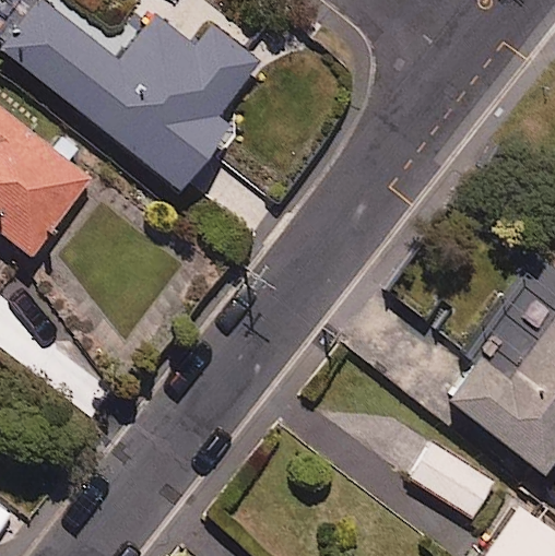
[(126,52),(59,0),(15,0),(0,19),(0,48),(179,190),(231,126),(219,116),(261,61),(212,23),(196,45),(156,14),(126,52)]
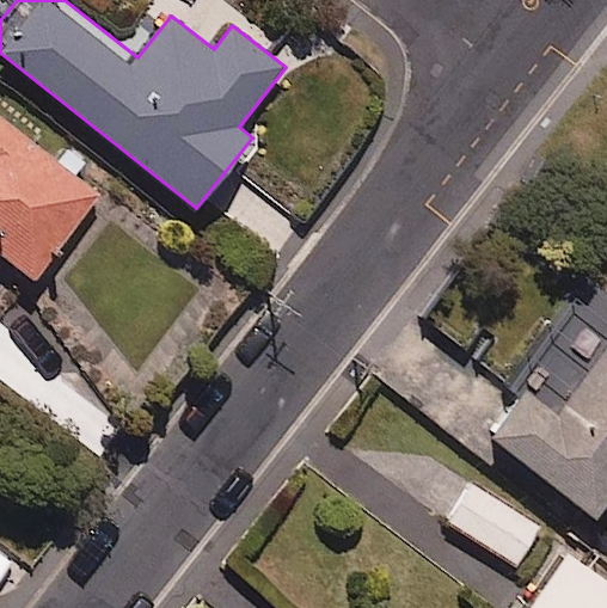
[(100,195),(0,114),(0,253),(32,280),(100,195)]
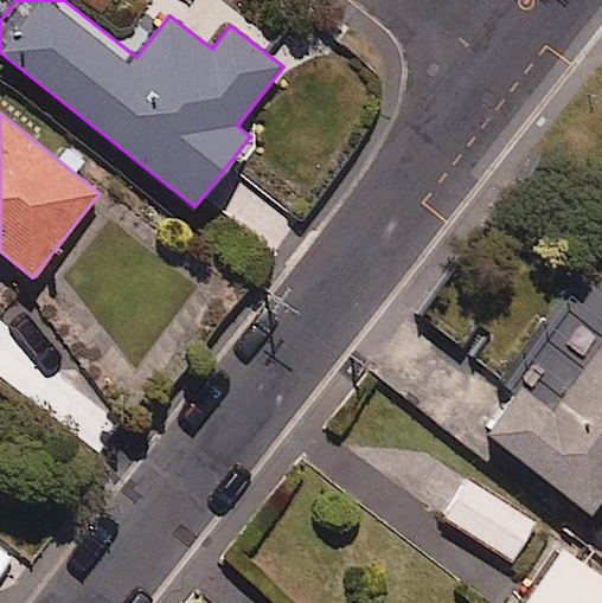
[(601,346),(565,393),(536,371),(486,434),(589,513),(601,496),(601,346)]
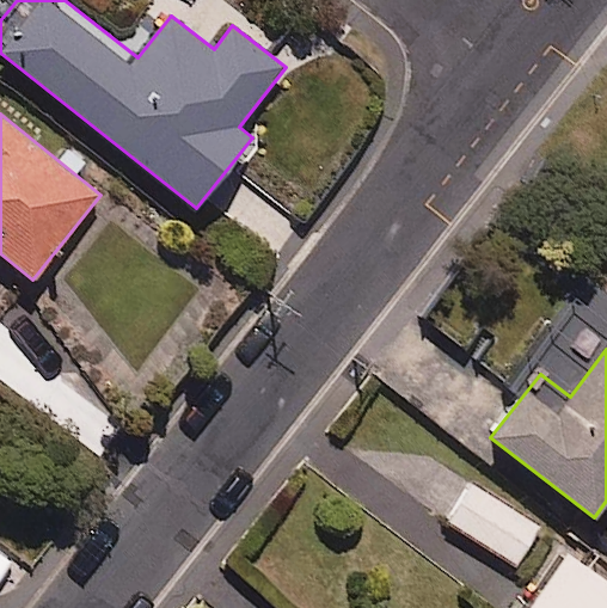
[(541,526),(474,481),(451,520),(517,563),(541,526)]
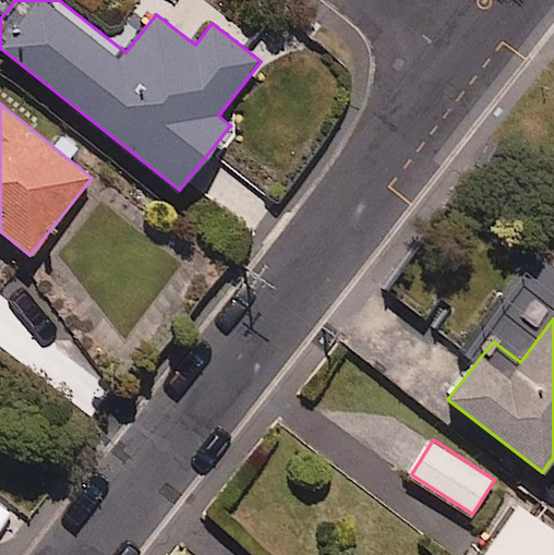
[(0,532),(16,508),(0,497),(0,532)]
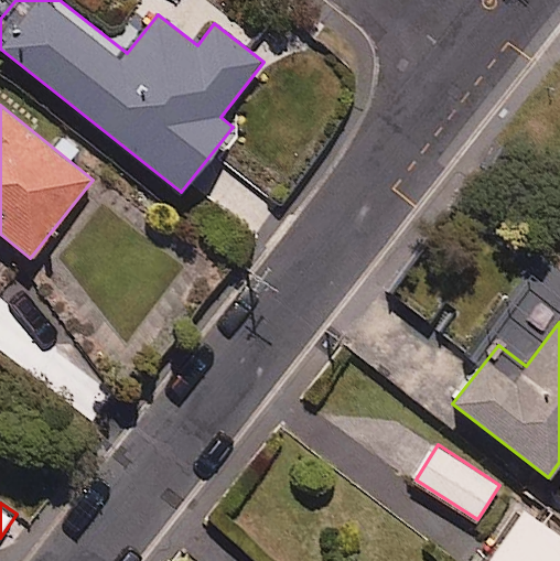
[(559,535),(524,510),(488,560),(559,560),(559,535)]
